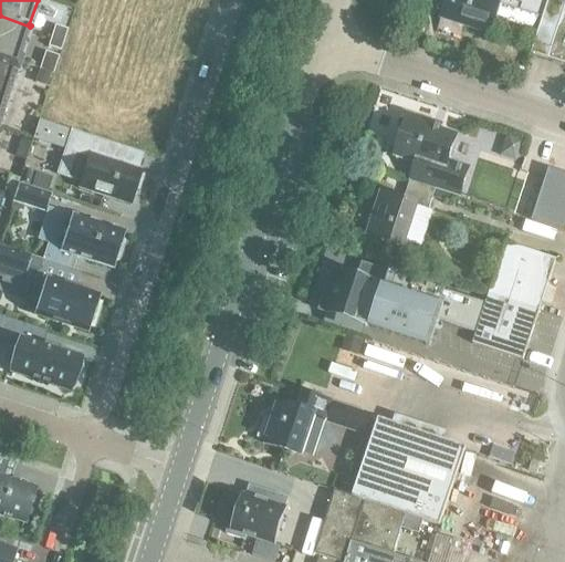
[(495,14),(537,29),(546,0),(443,0),(440,13),(490,30),(495,14)]
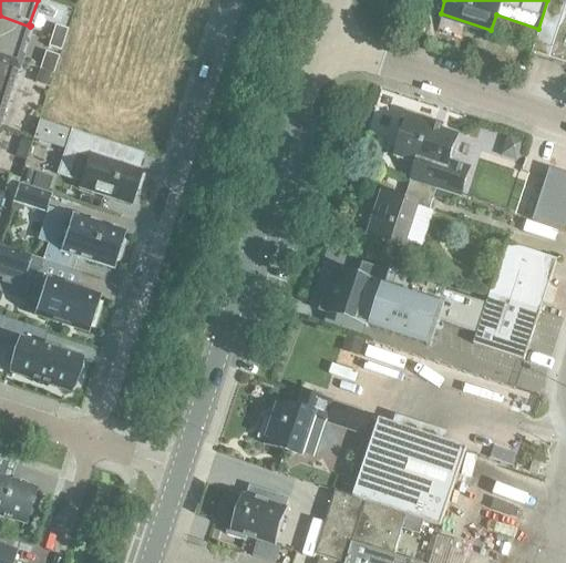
[(547,0),(538,29),(532,51),(565,61),(565,0),(547,0)]
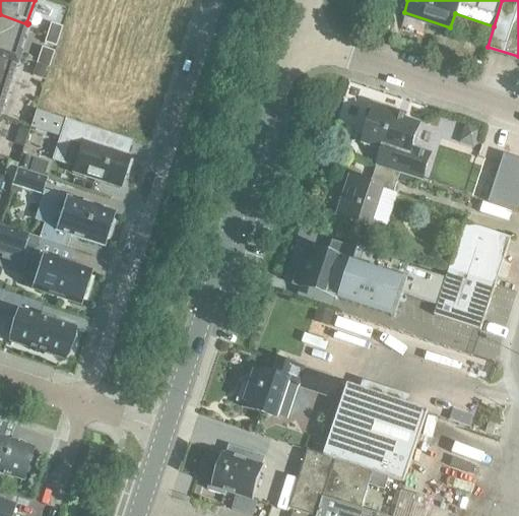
[(0,58),(13,63),(14,64),(27,24),(0,14),(0,58)]
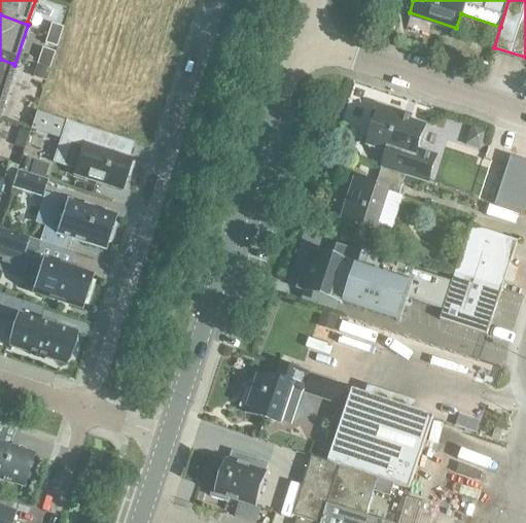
[(49,21),(46,31),(59,35),(62,25),(49,21)]
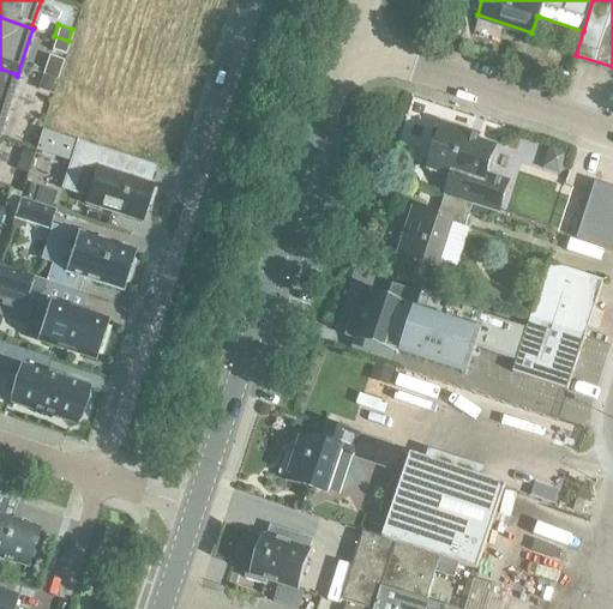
[(54,36),(50,48),(65,52),(68,41),(54,36)]
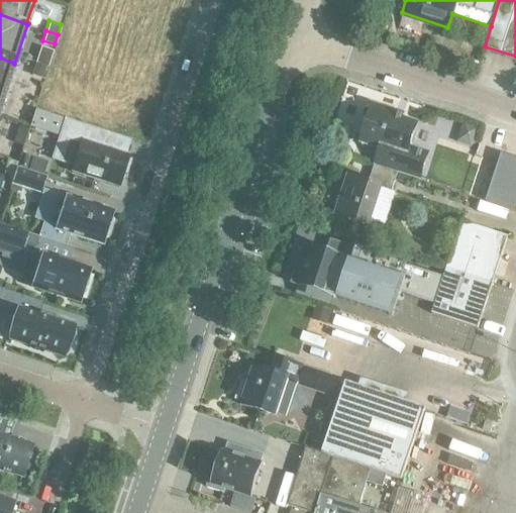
[(40,44),(35,61),(47,65),(53,48),(40,44)]
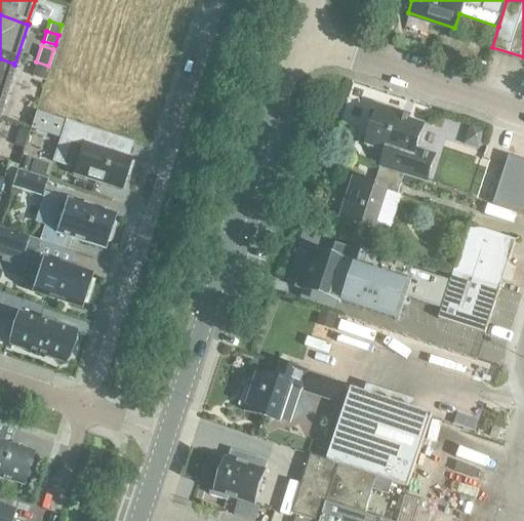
[(0,106),(13,64),(0,58),(0,106)]
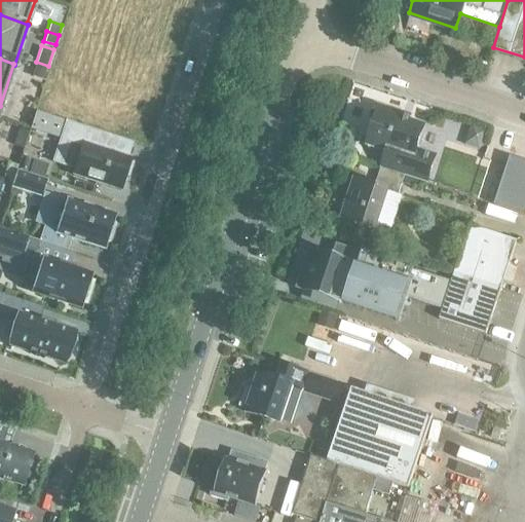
[(44,78),(48,66),(36,62),(32,74),(44,78)]
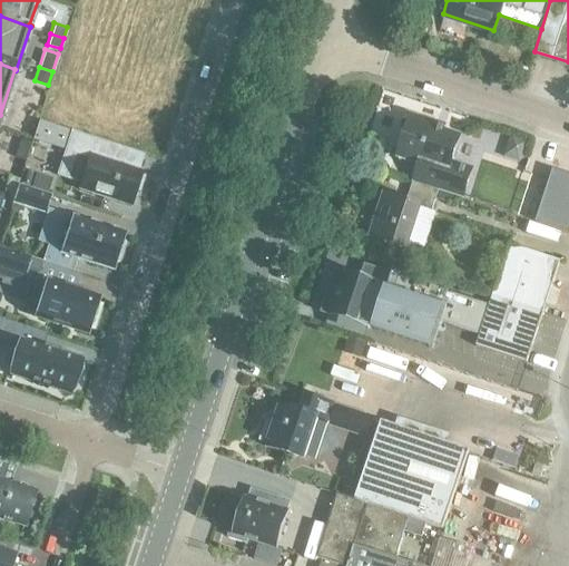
[(418,162),(412,179),(437,188),(438,186),(462,194),(471,165),(455,160),(452,155),(460,133),(424,122),(422,116),(410,113),(404,115),(403,122),(405,127),(396,155),(418,162)]
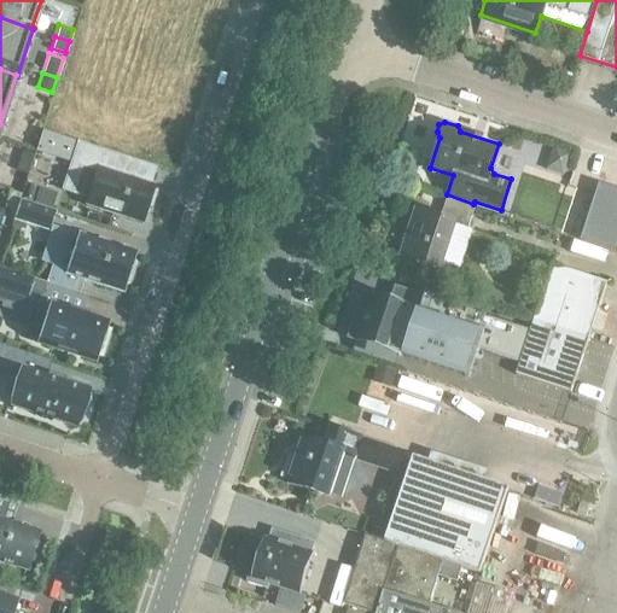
[(41,128),(34,149),(70,159),(68,165),(77,169),(71,191),(87,196),(85,203),(140,220),(145,203),(150,205),(156,188),(151,187),(152,184),(121,174),(127,156),(76,139),(41,128)]
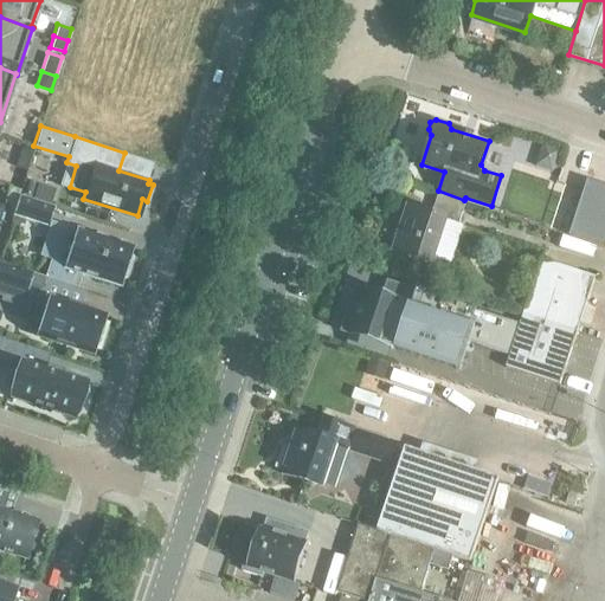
[(568,233),(604,245),(604,240),(604,182),(586,178),(568,233)]
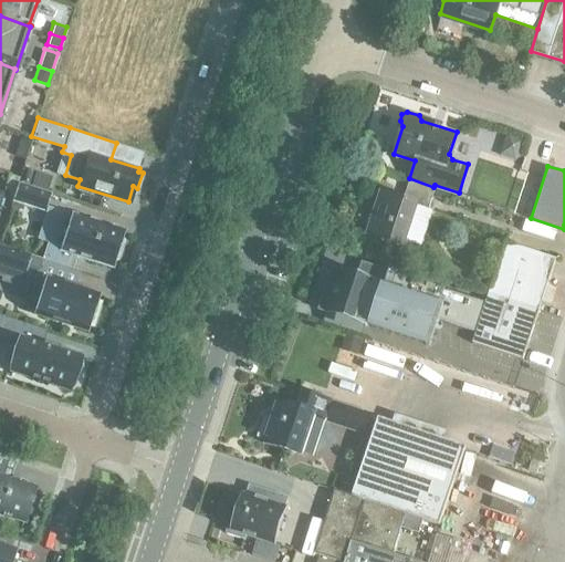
[(21,179),(29,181),(32,169),(24,167),(21,179)]
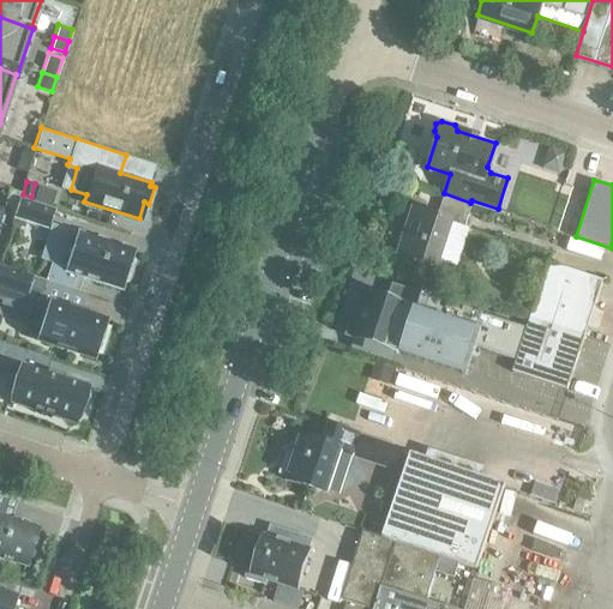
[(4,203),(13,206),(19,191),(8,187),(4,203)]
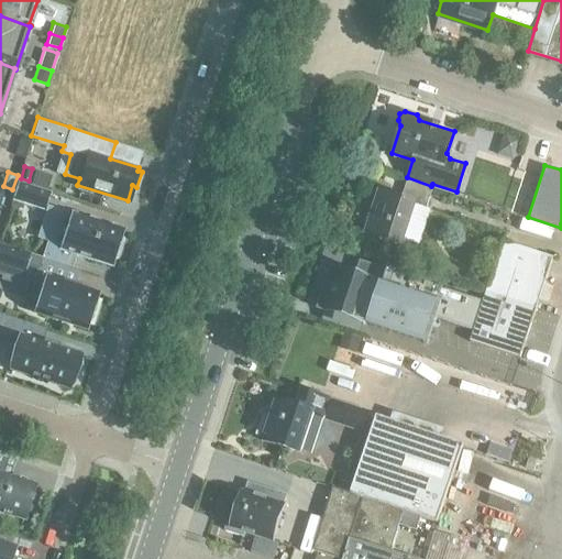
[(431,186),(407,177),(400,196),(379,189),(365,231),(399,242),(412,201),(425,206),(431,186)]
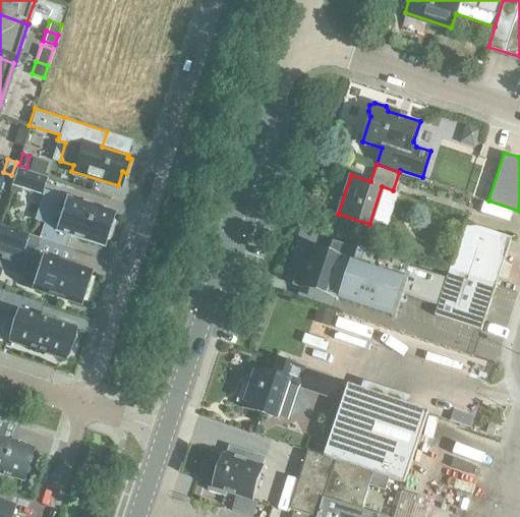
[(10,181),(39,191),(44,175),(15,166),(10,181)]
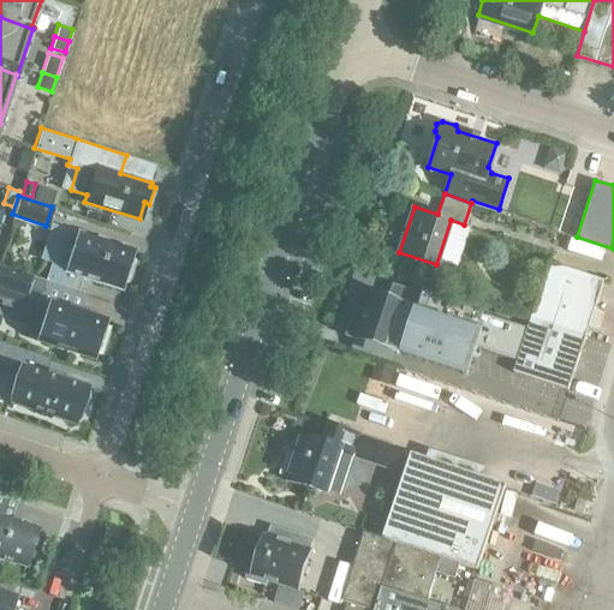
[(58,240),(46,279),(76,289),(81,276),(97,282),(99,279),(119,286),(121,280),(126,279),(133,259),(130,255),(131,249),(76,232),(72,245),(58,240)]
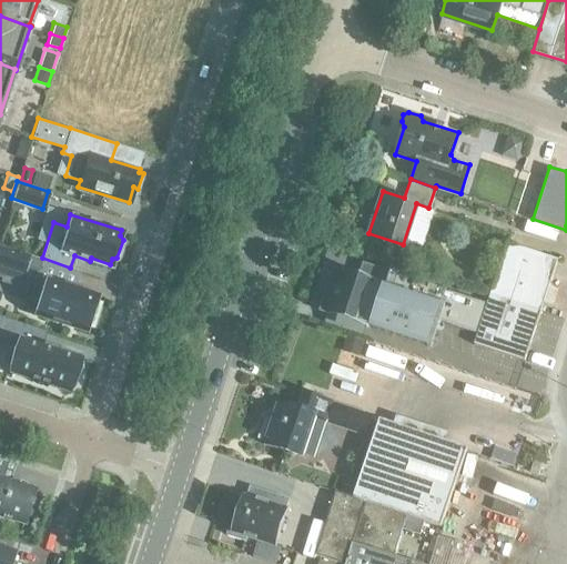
[(507,241),(489,292),(540,309),(557,258),(507,241)]
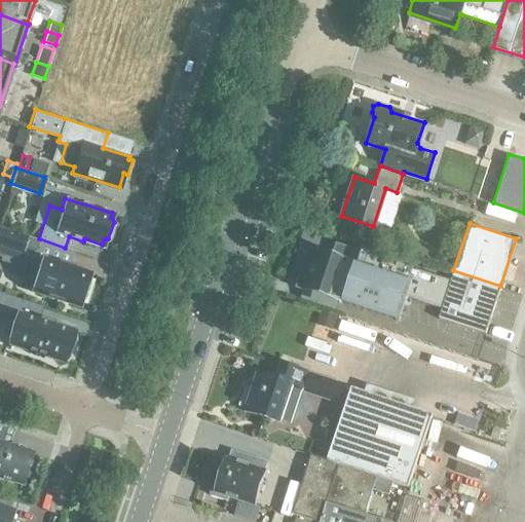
[(0,254),(2,255),(5,247),(26,253),(24,260),(39,264),(37,268),(34,267),(30,281),(33,282),(31,288),(79,304),(80,299),(84,300),(89,286),(85,285),(89,272),(33,254),(38,238),(0,225),(0,254)]
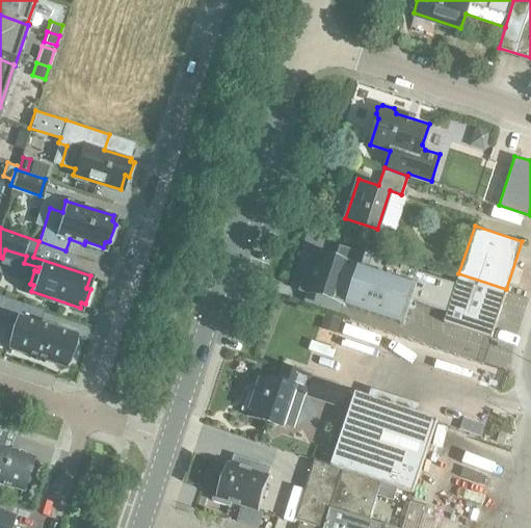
[(408,297),(447,311),(456,282),(340,243),(336,257),(319,252),(320,249),(319,249),(306,290),(342,302),(341,304),(343,304),(343,302),(400,321),(408,297)]
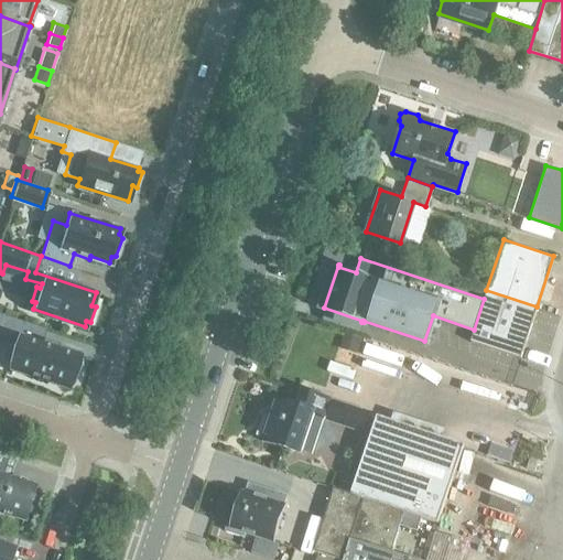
[(483,278),(482,269),(474,267),(467,272),(469,280),(477,282),(483,278)]
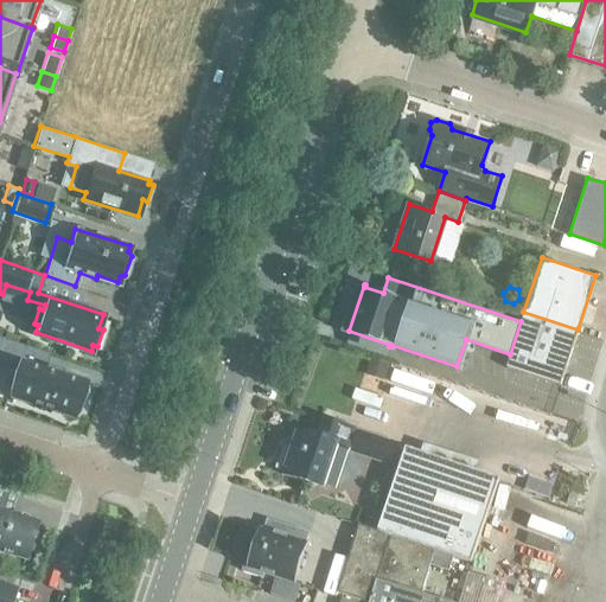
[(521,321),(510,354),(505,365),(560,383),(578,330),(523,312),(521,321)]
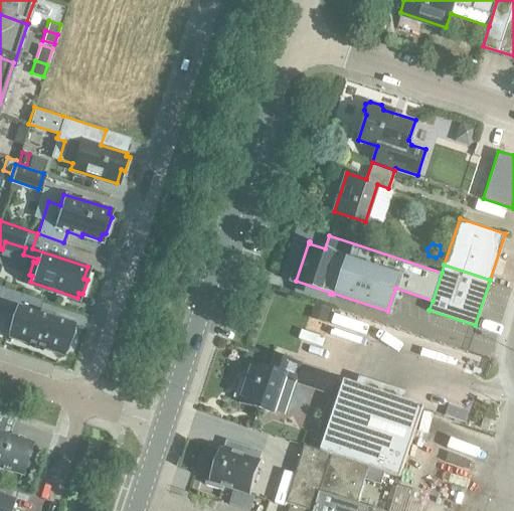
[(62,347),(66,348),(73,328),(69,327),(71,322),(21,306),(25,294),(0,285),(0,305),(17,312),(9,336),(61,352),(62,347)]
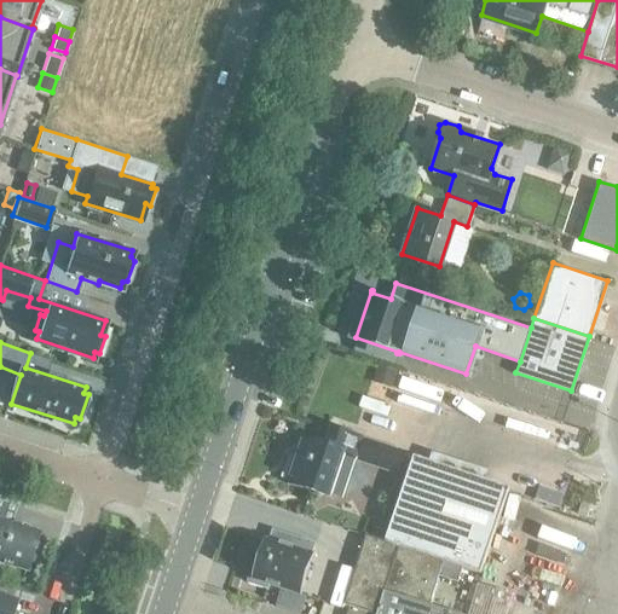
[(286,480),(329,496),(344,451),(356,455),(363,436),(330,426),(325,441),(301,434),(294,455),(289,453),(282,474),(287,476),(286,480)]
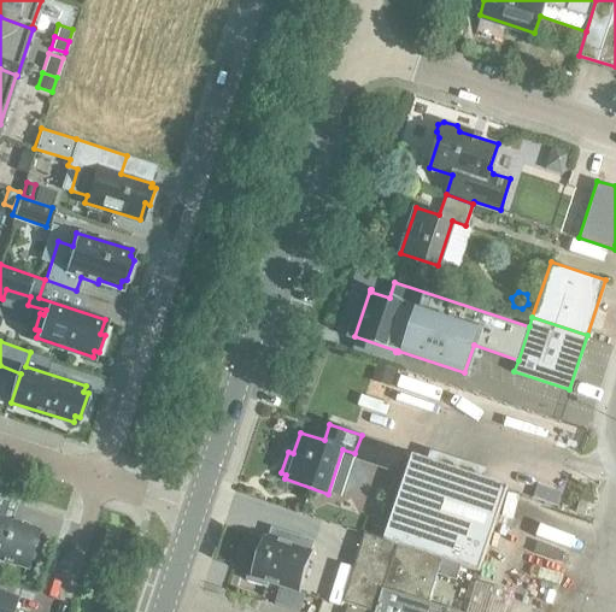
[(385,537),(398,542),(444,558),(479,570),(504,496),(410,464),(404,481),(408,482),(396,518),(392,517),(385,537)]
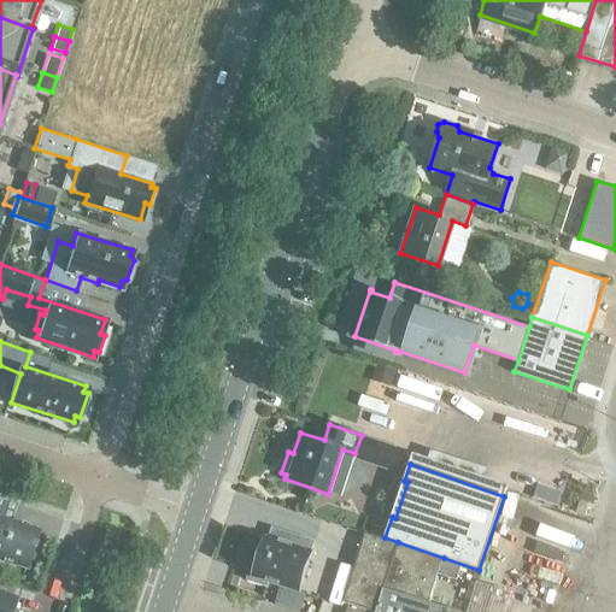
[(0,557),(24,565),(36,529),(0,516),(0,557)]
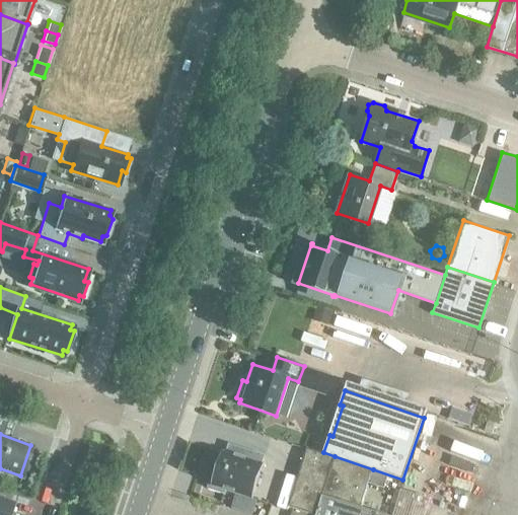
[(289,514),(314,514),(321,494),(335,456),(323,452),(306,446),(288,504),(292,506),(289,514)]
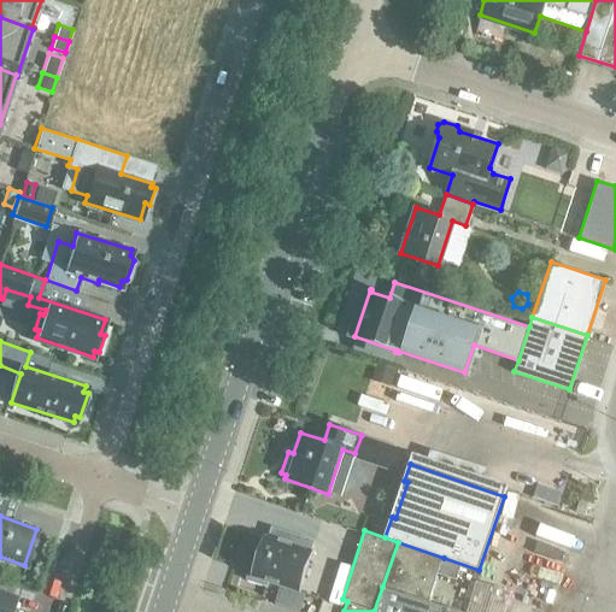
[(252,559),(246,577),(264,583),(265,584),(268,580),(280,583),(274,601),(299,608),(304,592),(298,589),(311,551),(309,549),(314,539),(297,533),(293,545),(265,535),(263,541),(265,543),(264,551),(260,551),(257,559),(252,558),(252,559)]
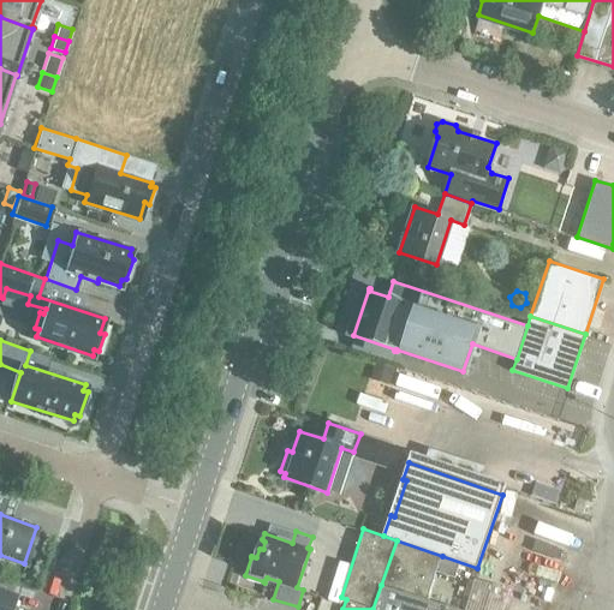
[(397,540),(381,585),(427,599),(442,556),(397,540)]
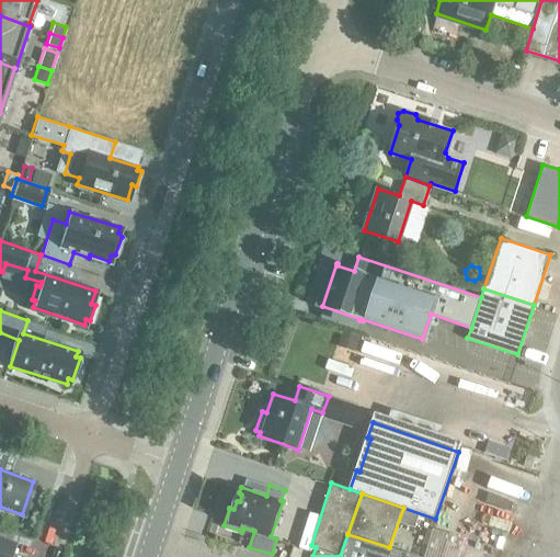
[(460,556),(467,538),(434,529),(424,556),(460,556)]
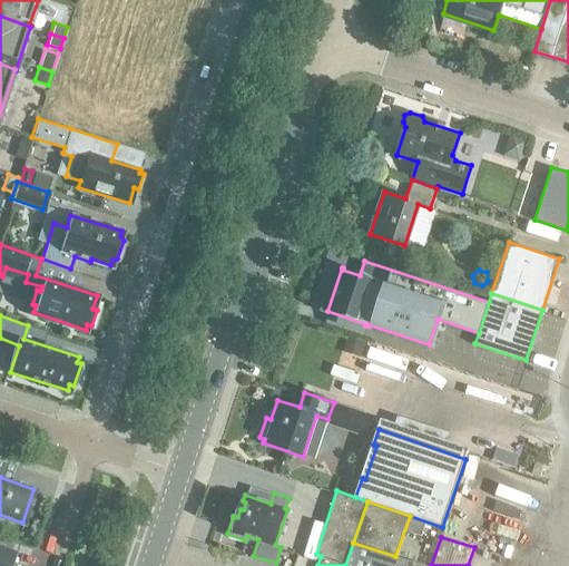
[(345,565),(428,565),(395,556),(353,543),(345,565)]
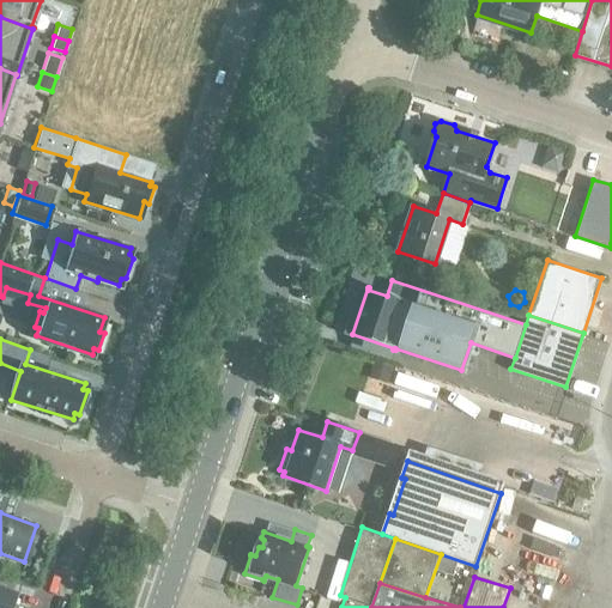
[(14,607),(16,605),(11,602),(14,594),(0,588),(0,607),(14,607)]
